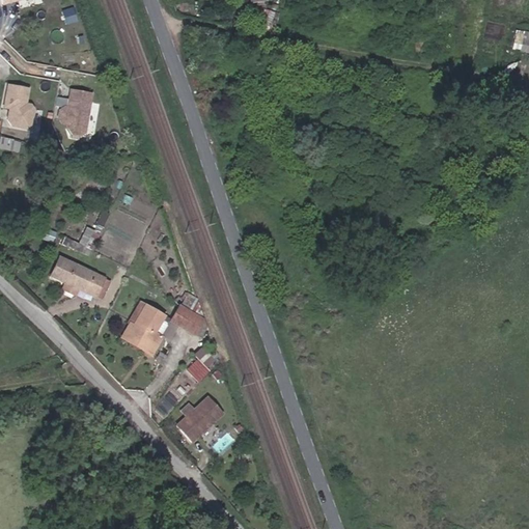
[(522,48),(525,30),(517,29),(513,47),(522,48)]
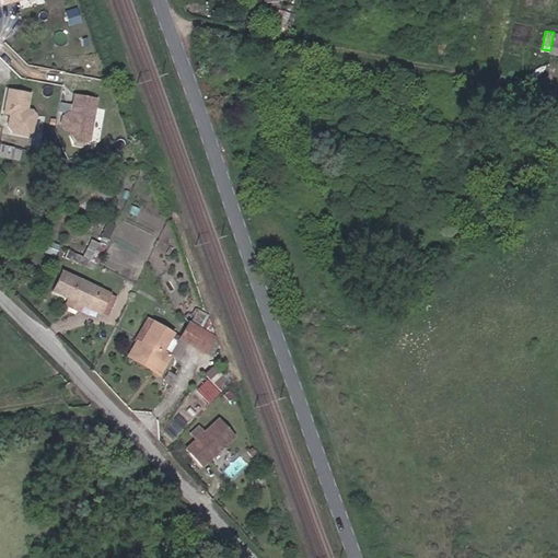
[(0,126),(2,127),(10,82),(0,80),(0,126)]
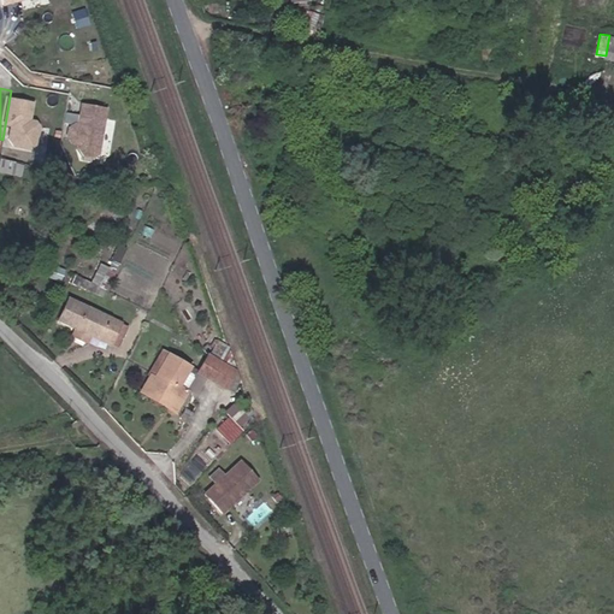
[(35,101),(11,96),(7,118),(15,119),(13,124),(11,137),(16,143),(31,147),(37,143),(41,124),(37,119),(31,118),(35,101)]
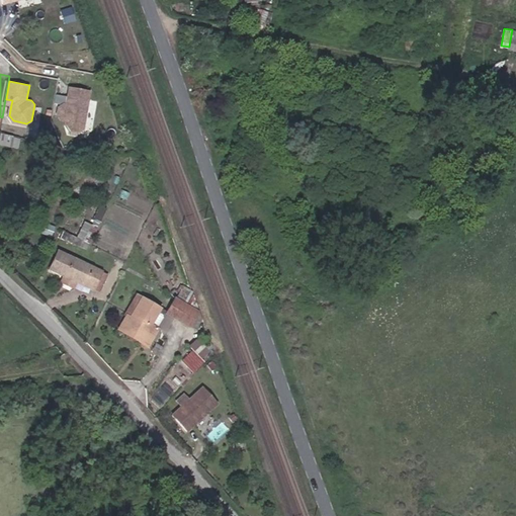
[(70,86),(67,103),(63,102),(59,105),(57,113),(60,117),(68,119),(67,123),(70,129),(78,130),(82,126),(89,90),(70,86)]
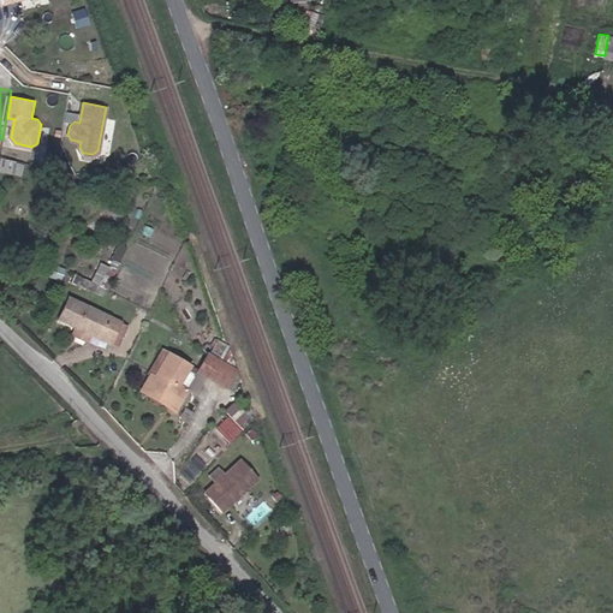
[(0,168),(15,172),(17,161),(1,158),(0,162),(0,168)]
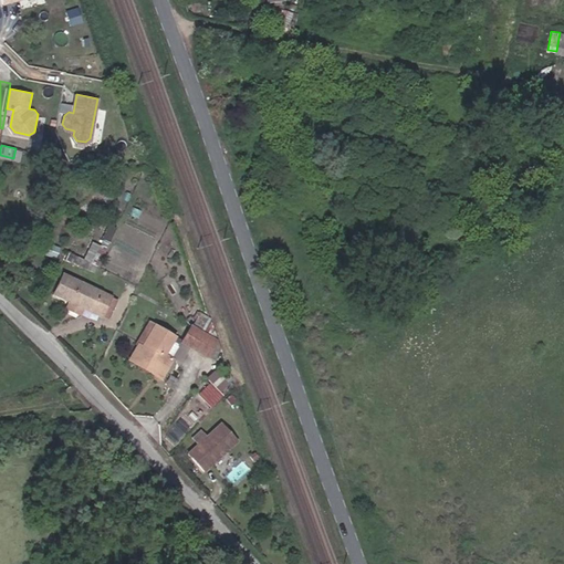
[(112,295),(64,273),(55,292),(71,300),(85,305),(103,314),(112,295)]
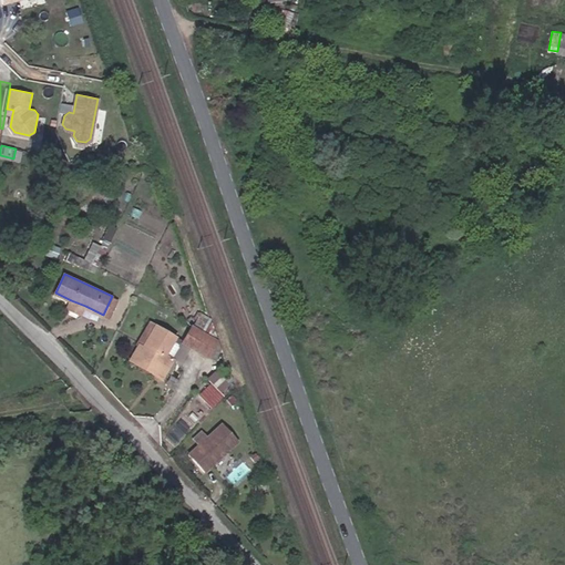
[(110,318),(119,299),(112,296),(103,315),(110,318)]
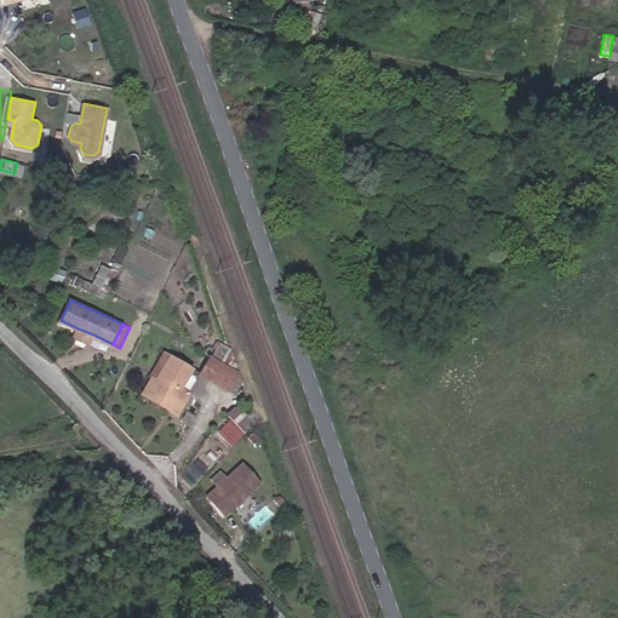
[(90,343),(93,335),(78,328),(74,336),(90,343)]
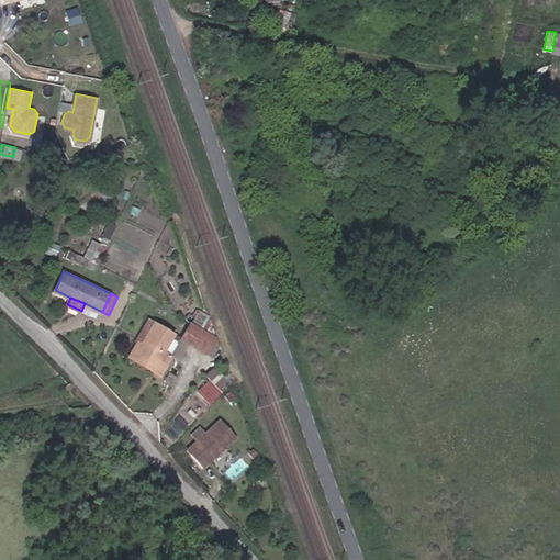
[(143,343),(155,322),(149,318),(137,339),(138,340),(143,343)]
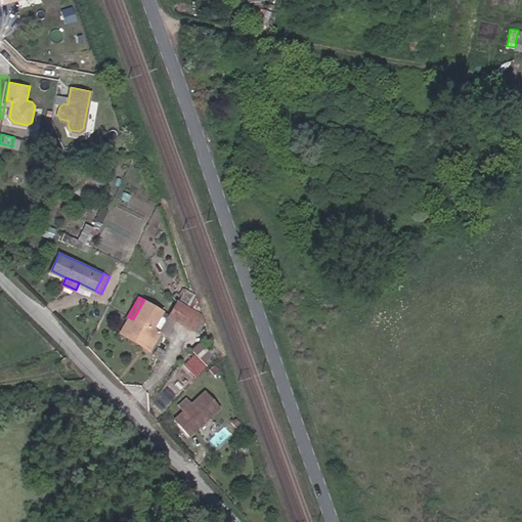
[(154,327),(162,312),(163,310),(144,300),(133,319),(129,317),(121,332),(129,336),(131,333),(144,340),(142,344),(150,348),(161,331),(154,327)]
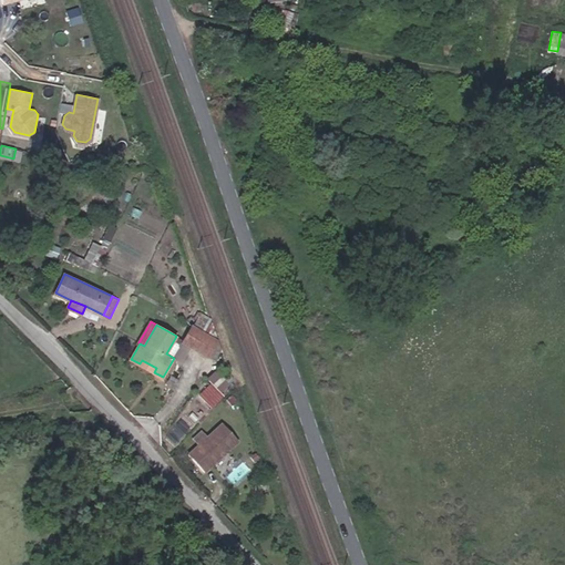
[(217,340),(193,326),(184,340),(208,355),(217,340)]
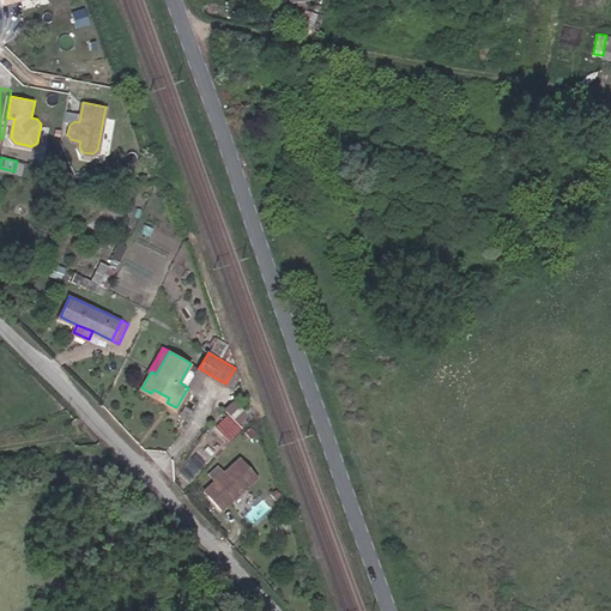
[(188,387),(195,374),(194,368),(189,366),(180,382),(188,387)]
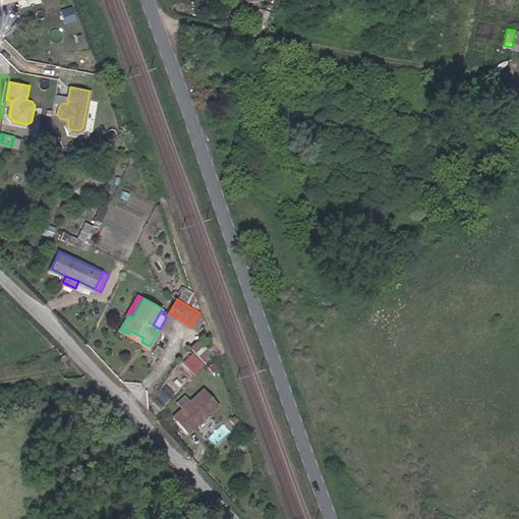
[(143,338),(130,331),(128,334),(141,342),(143,338)]
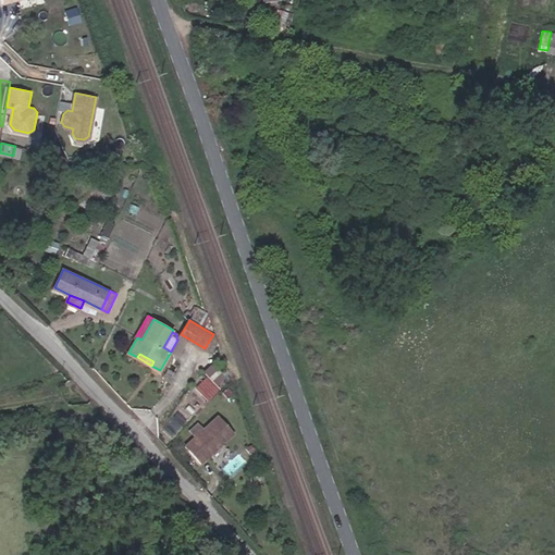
[(235,393),(230,386),(224,391),(230,397),(235,393)]
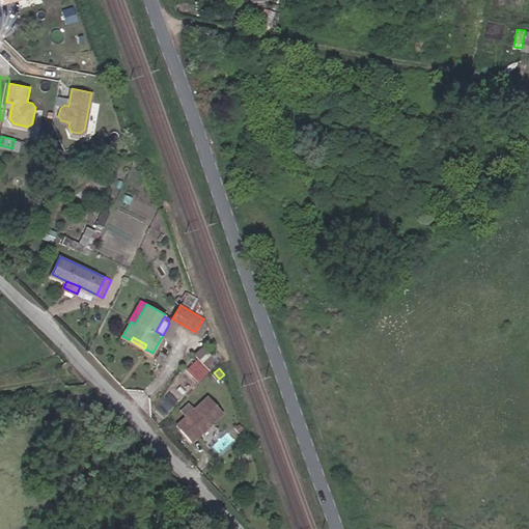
[(192,441),(224,412),(210,395),(194,409),(187,415),(177,424),(192,441)]
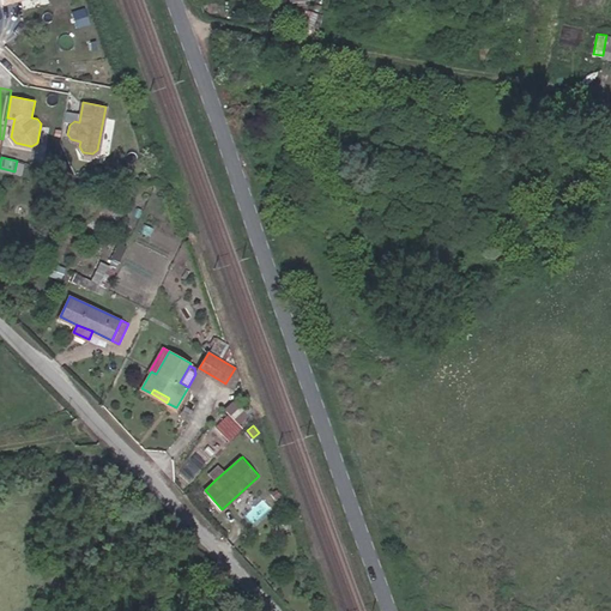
[(216,479),(224,472),(219,465),(211,473),(216,479)]
